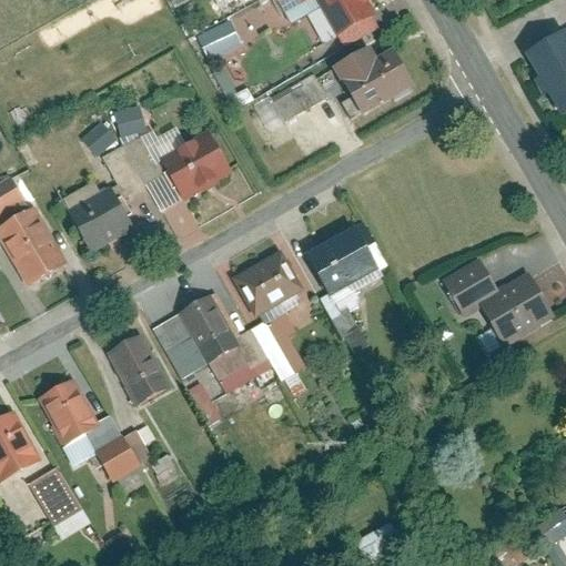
[(213,0),(223,16),(249,0),(213,0)]
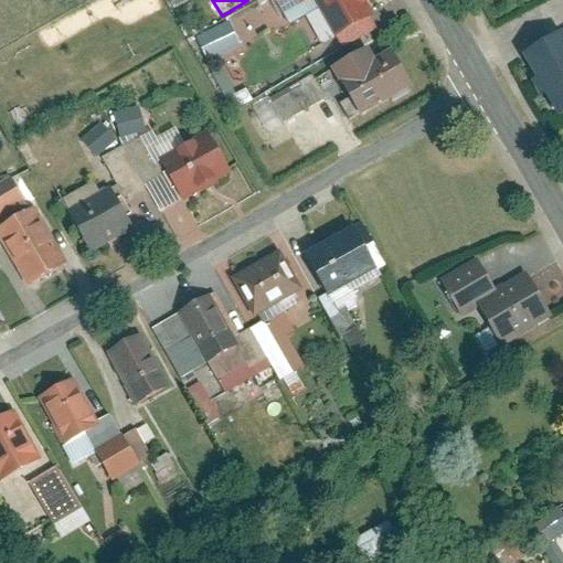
[(290,0),(291,1),(293,0),(319,0),(324,8),(312,14),(327,40),(369,16),(360,0),(290,0)]
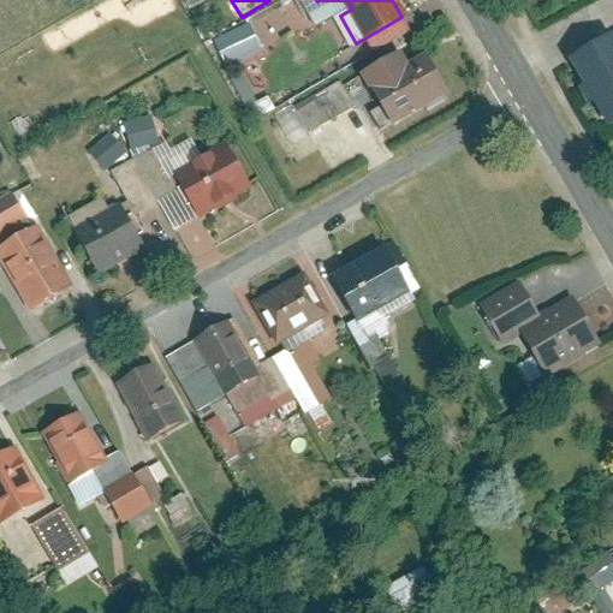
[(213,39),(226,65),(263,47),(250,21),(213,39)]
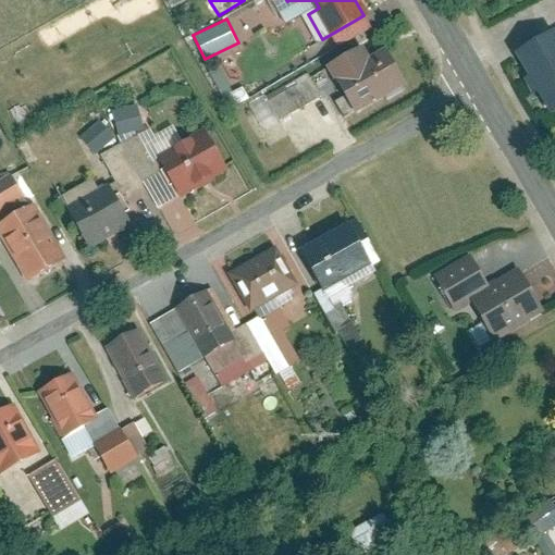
[(554,33),(521,51),(554,109),(554,33)]
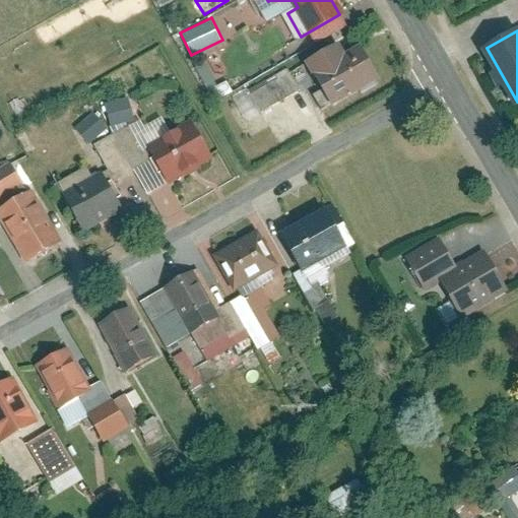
[(332,41),(307,55),(331,99),(376,73),(365,53),(345,64),(333,41),(332,41)]
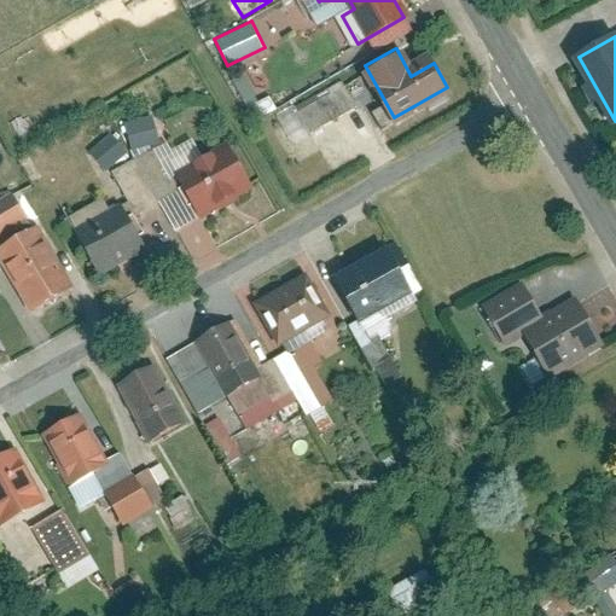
[(309,134),(358,105),(342,81),(295,110),(309,134)]
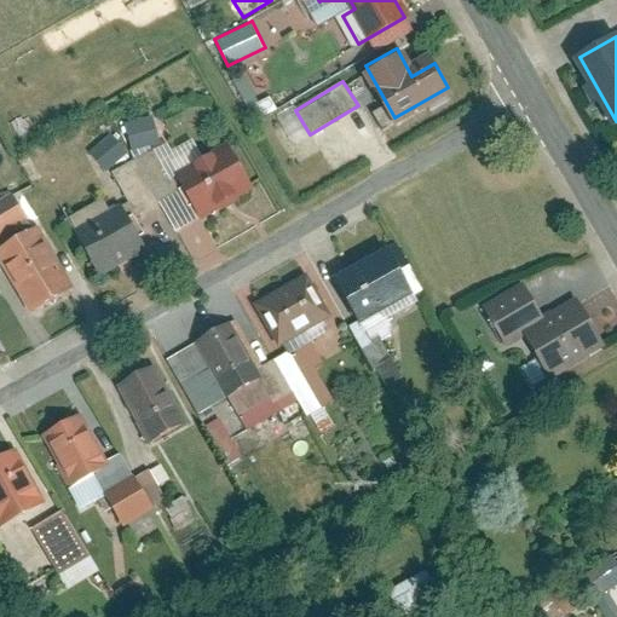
[(153,115),(124,125),(132,151),(161,142),(153,115)]
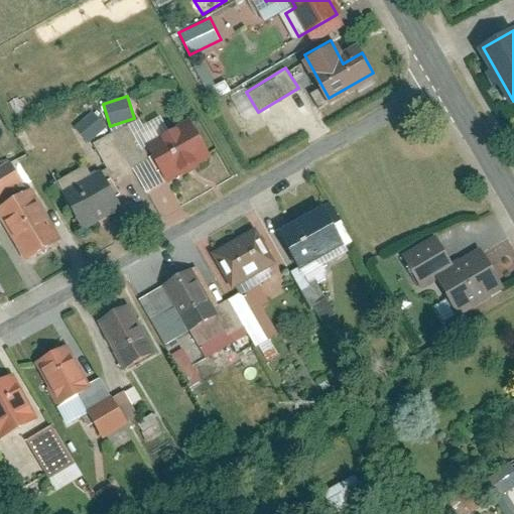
[(88,143),(107,128),(93,111),(74,126),(88,143)]
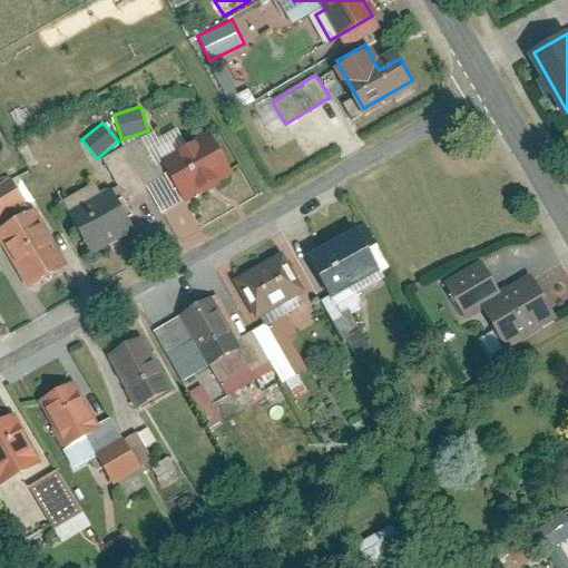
[(173,131),(109,168),(120,187),(118,189),(76,214),(94,246),(142,218),(133,203),(170,182),(179,197),(223,172),(202,135),(182,146),(173,131)]
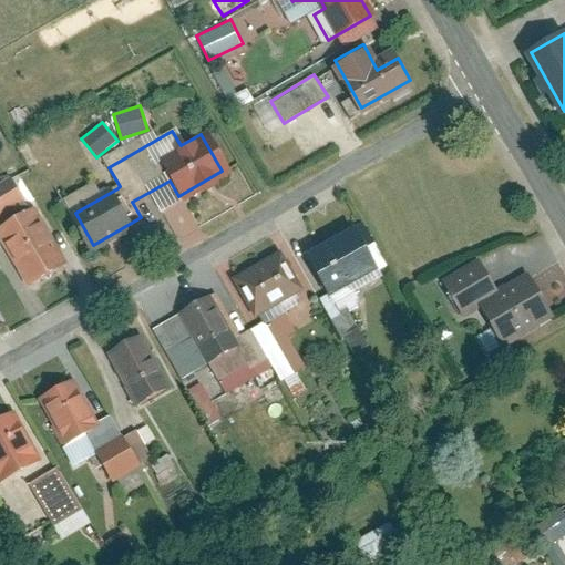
[(0,219),(3,218),(36,278),(64,262),(16,171),(0,180),(0,219)]
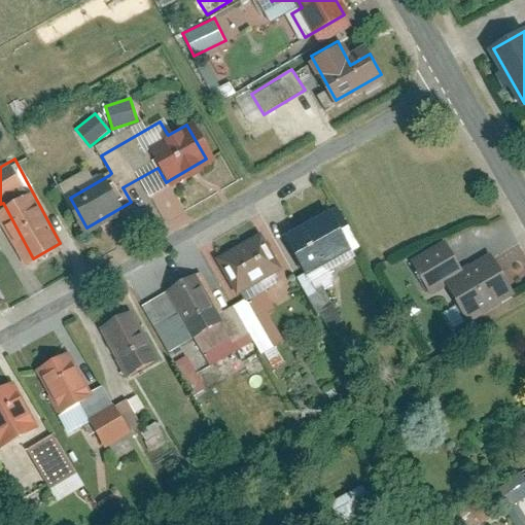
[(328,221),(292,242),(308,270),(301,274),(314,296),(341,281),(331,265),(348,255),(328,221)]
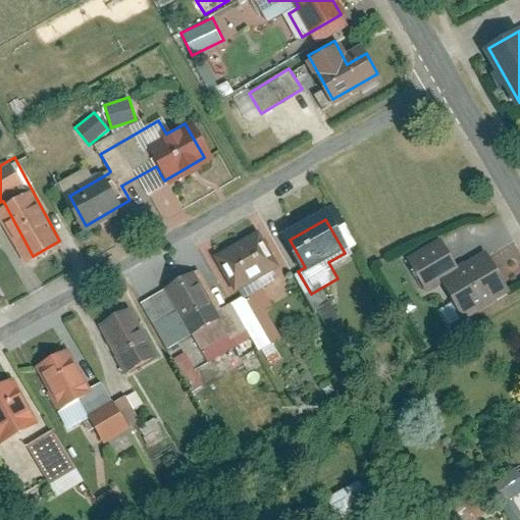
[(513,291),(487,248),(461,264),(443,235),(407,256),(427,291),(445,280),(467,318),(513,291)]
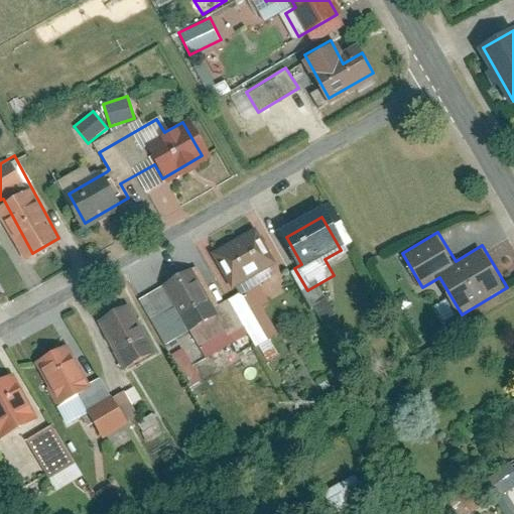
[(193,270),(165,286),(196,341),(222,326),(229,338),(247,328),(258,347),(271,340),(253,305),(264,299),(253,280),(271,270),(252,236),(215,257),(235,293),(213,306),(193,270)]
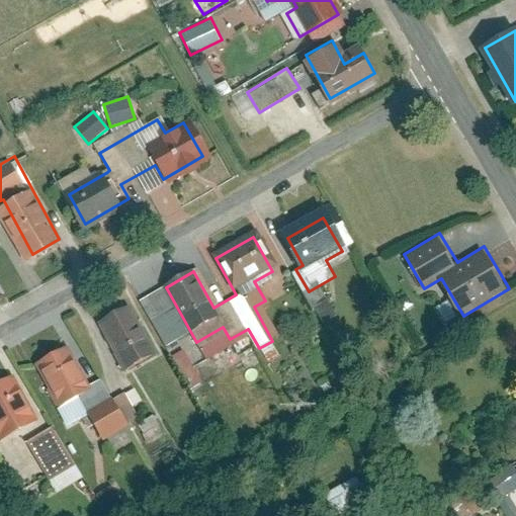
[(131,304),(106,318),(130,359),(154,346),(131,304)]
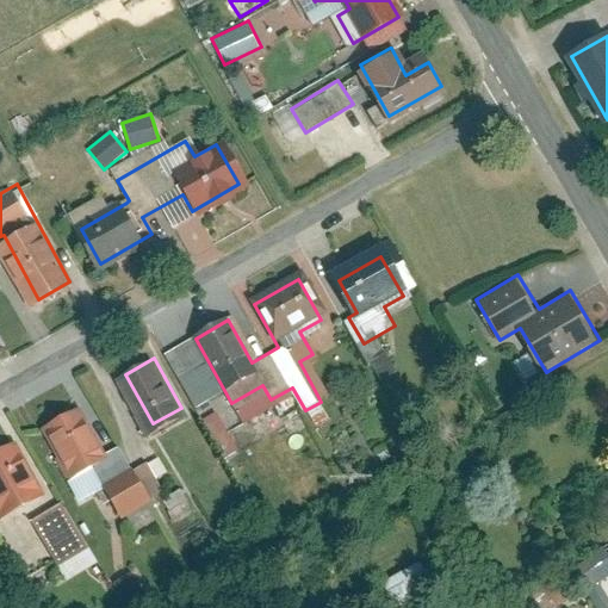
[(74,410),(45,427),(69,469),(98,452),(74,410)]
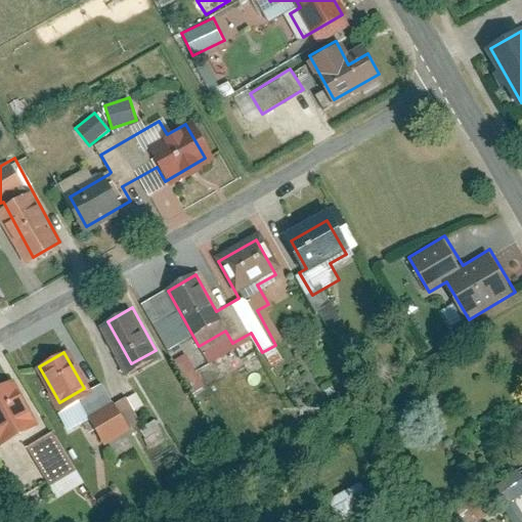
[(10,381),(0,386),(0,428),(4,436),(32,421),(10,381)]
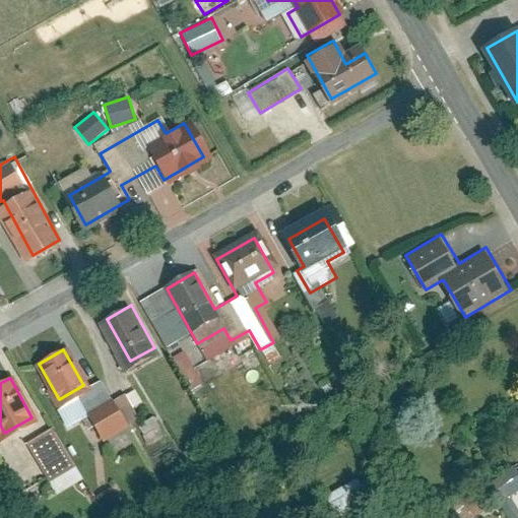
[(52,426),(24,442),(56,494),(83,477),(52,426)]
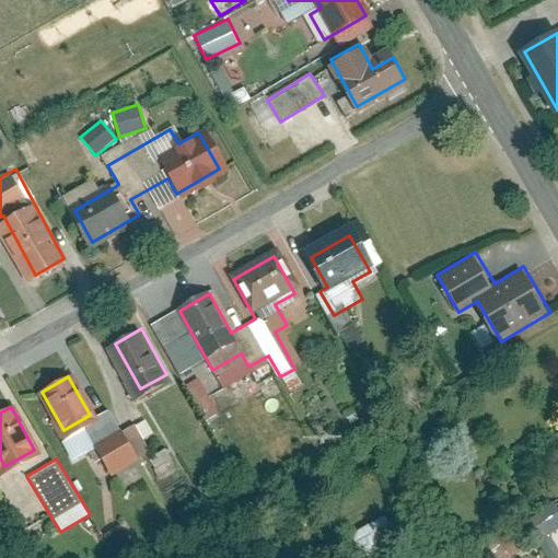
[(557,510),(553,502),(530,516),(553,554),(557,550),(557,510)]
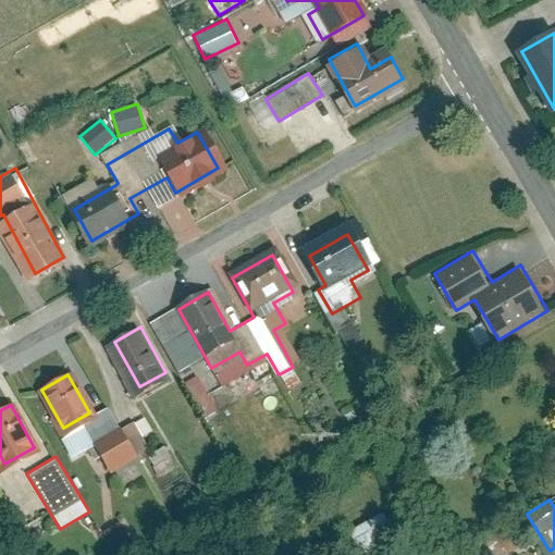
[(380,512),(347,531),(361,554),(394,535),(380,512)]
